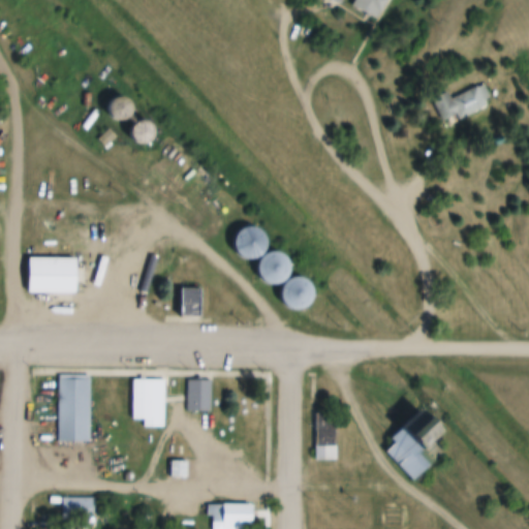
[(352,5),(354,0),(390,0),(379,20),(352,5)]
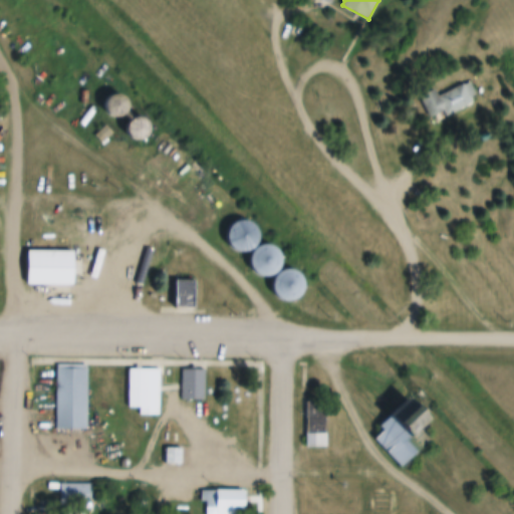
[(445,111),(431,118),(420,96),(436,88),(440,96),(464,83),(465,85),(471,82),(477,93),(471,96),(474,102),(447,116),(445,111)]
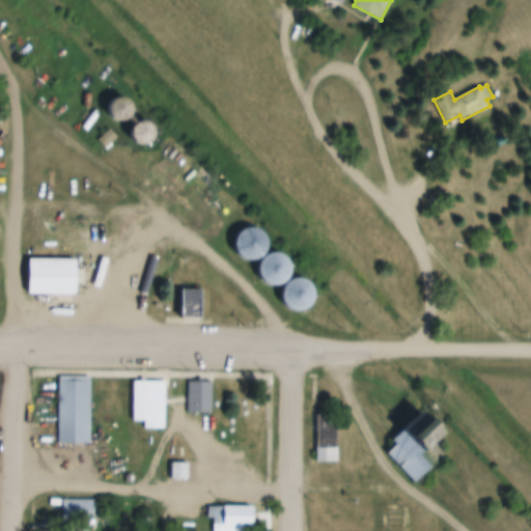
[(127,119),(131,110),(128,102),(119,98),(110,101),(106,109),(109,118),(118,122),(127,119)]
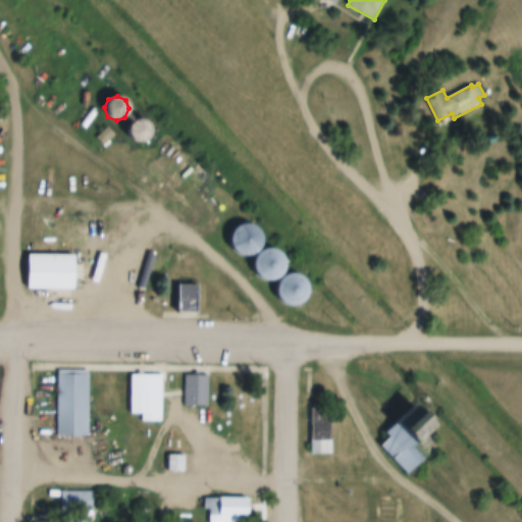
[(146,141),(150,133),(147,123),(139,119),(129,122),(126,131),(129,140),(138,144),(146,141)]
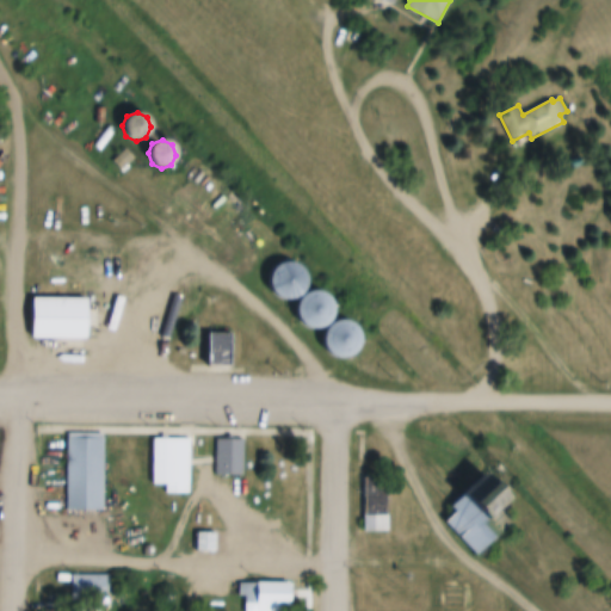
[(298,295),(304,282),(300,269),(287,261),(273,266),(266,279),(271,294),(284,300),(298,295)]
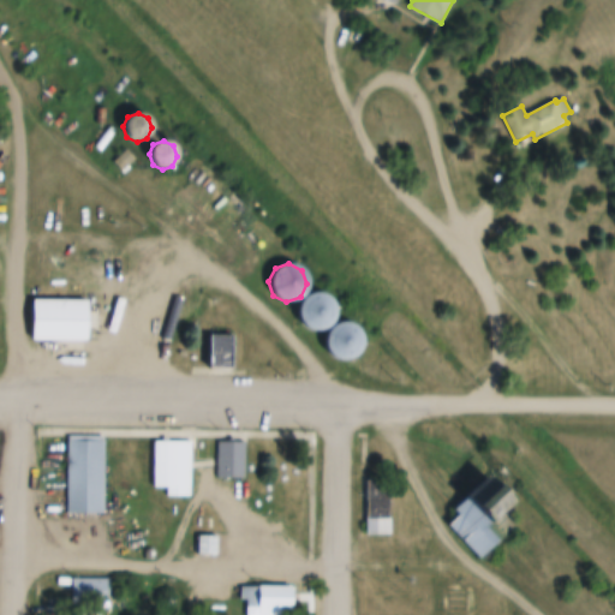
[(327,326),(334,312),(329,299),(316,293),(302,298),(296,311),(300,324),(314,330),(327,326)]
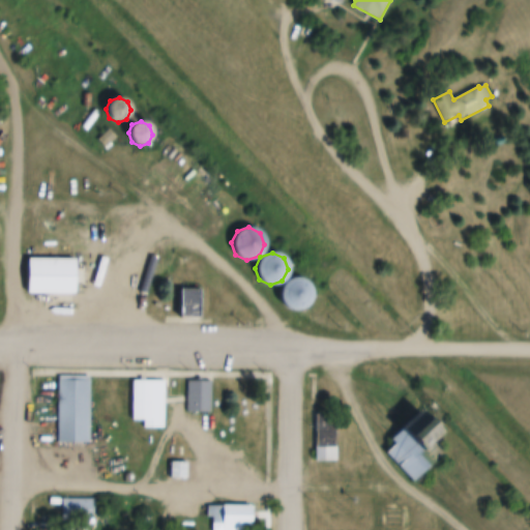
[(29,258),(77,258),(77,294),(29,294),(29,258)]
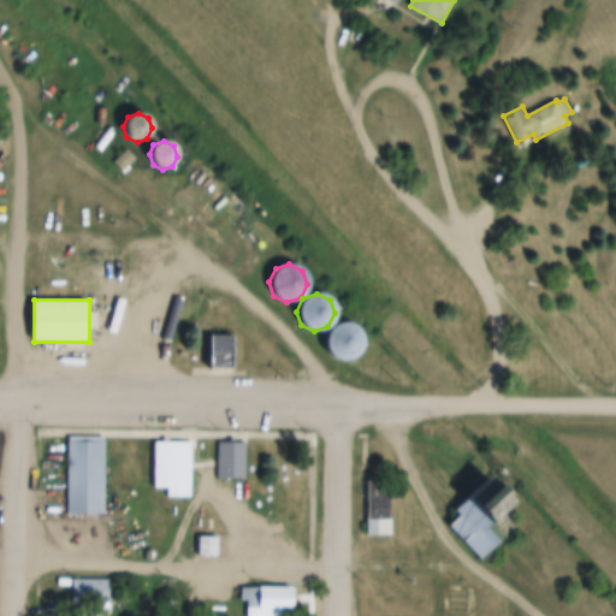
[(355,356),(361,343),(356,329),(343,323),(330,327),(324,341),(329,355),(342,361),(355,356)]
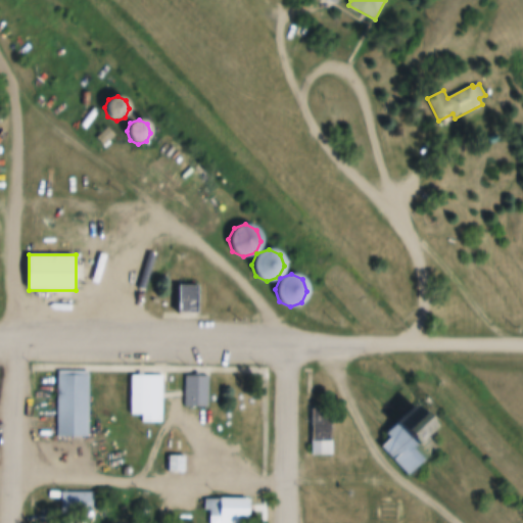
[(177,285),(197,285),(197,311),(177,311),(177,285)]
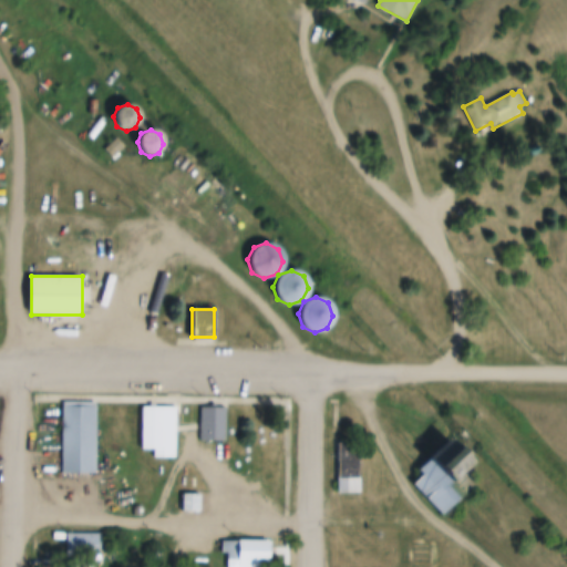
[(95,403),(95,474),(62,474),(62,403),(95,403)]
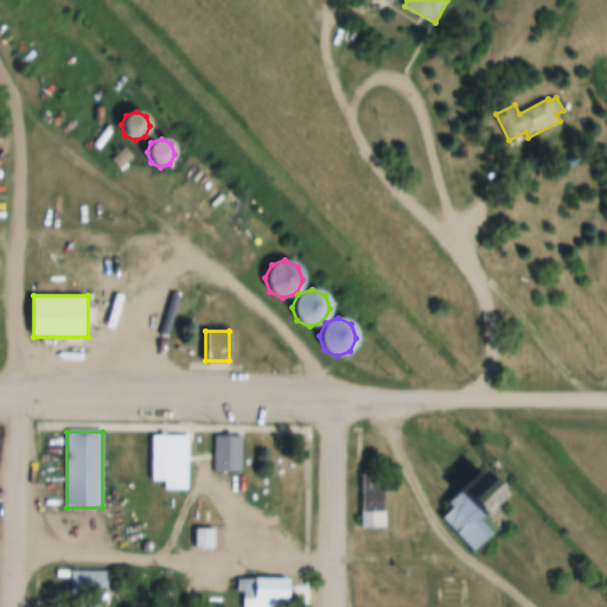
[(151,438),(186,438),(186,480),(151,480),(151,438)]
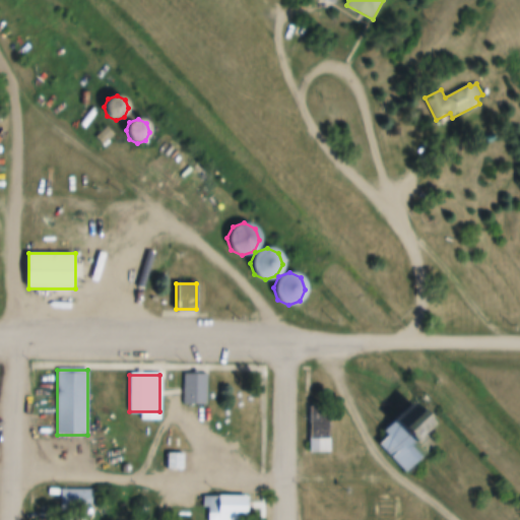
[(183,375),(206,375),(206,403),(183,403),(183,375)]
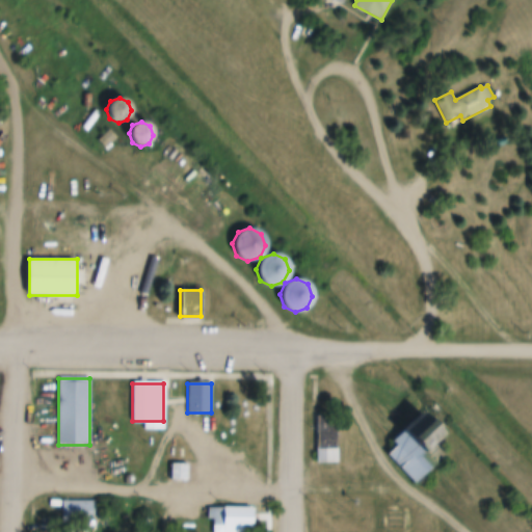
[(389,455),(398,446),(395,442),(424,415),(447,440),(439,447),(447,456),(416,484),(389,455)]
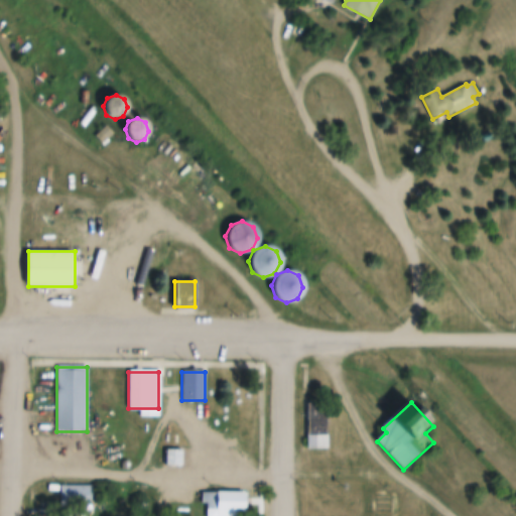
[(307,404),(328,404),(328,450),(307,450),(307,404)]
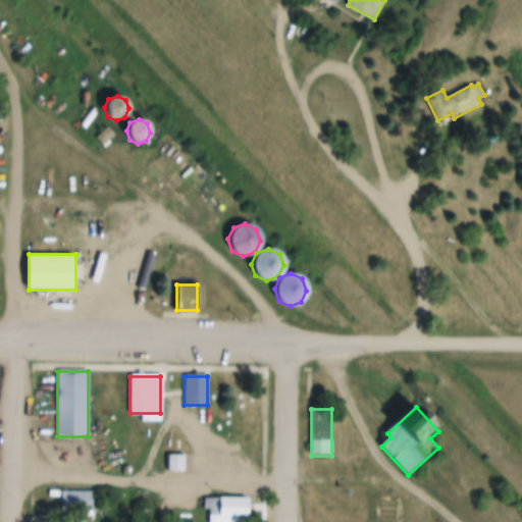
[(166,456),(184,456),(184,472),(166,472),(166,456)]
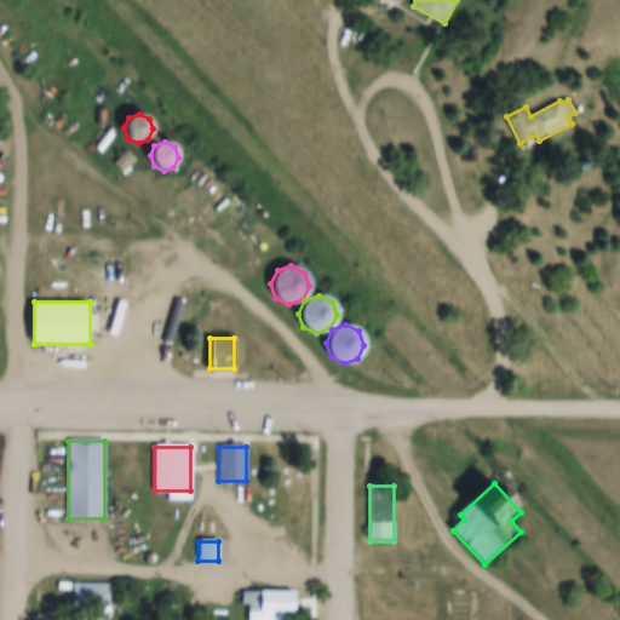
[(109,584),(109,609),(73,609),(73,584),(109,584)]
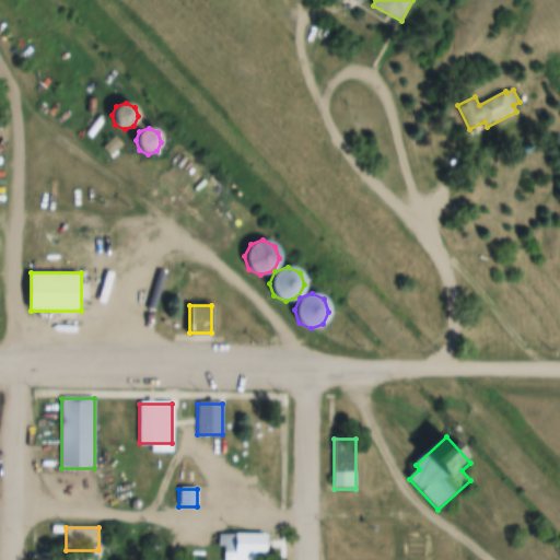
[(225,534),(266,534),(266,559),(234,559),(234,553),(225,553),(225,534)]
